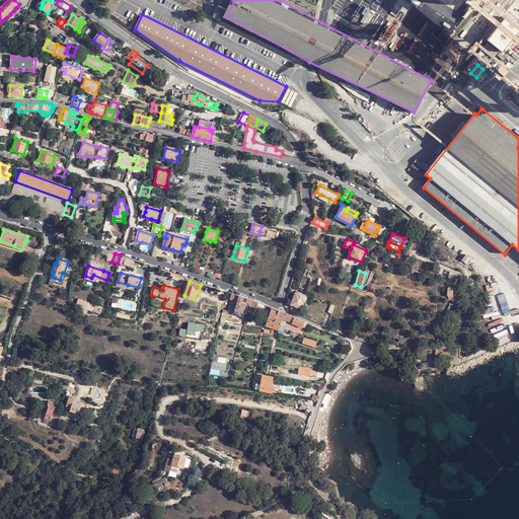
[(237,300),(238,295),(232,293),(230,299),(232,300),(230,306),(234,307),(237,300)]
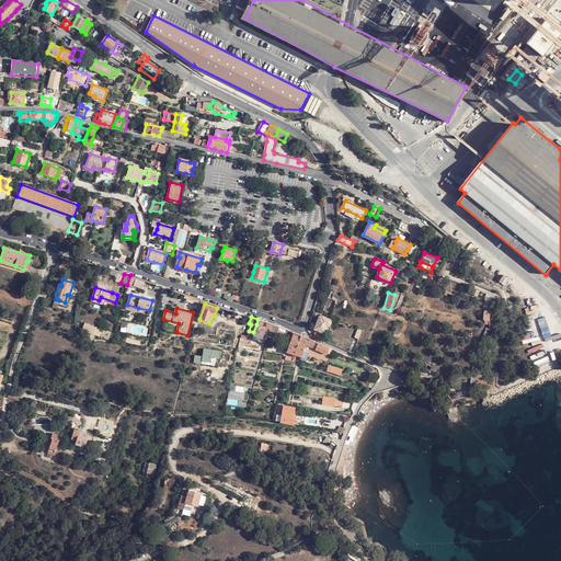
[(316,329),(324,332),(328,325),(330,325),(332,322),(330,320),(323,317),(322,318),(320,318),(316,329)]
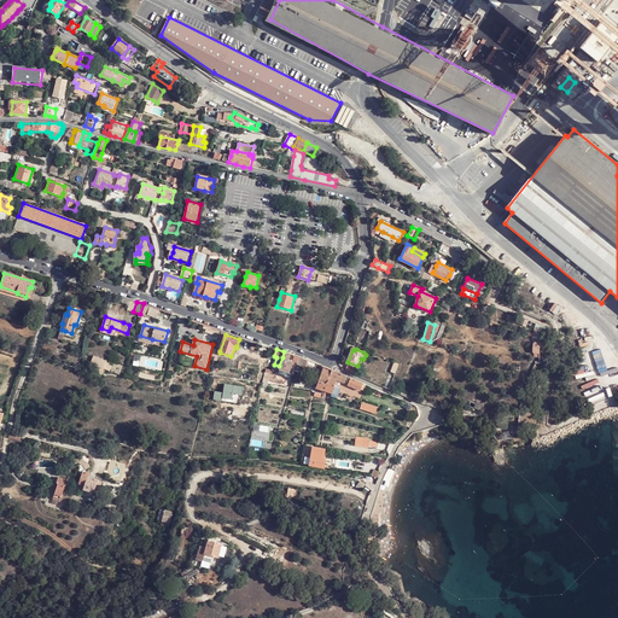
[(108,362),(93,356),(91,363),(104,369),(108,362)]
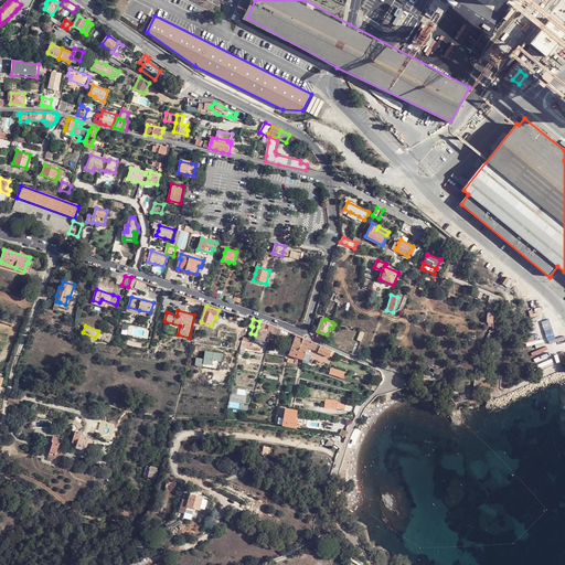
[(262,328),(259,327),(254,341),(263,344),(265,344),(269,333),(264,331),(264,329),(262,328)]
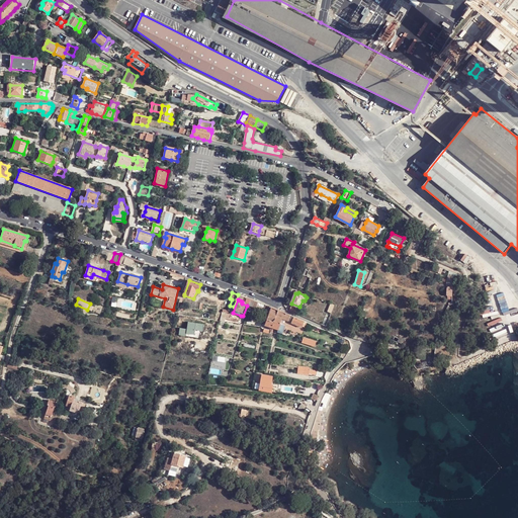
[(250,306),(249,308),(264,312),(266,305),(259,303),(251,299),(249,305),(249,306),(250,306)]
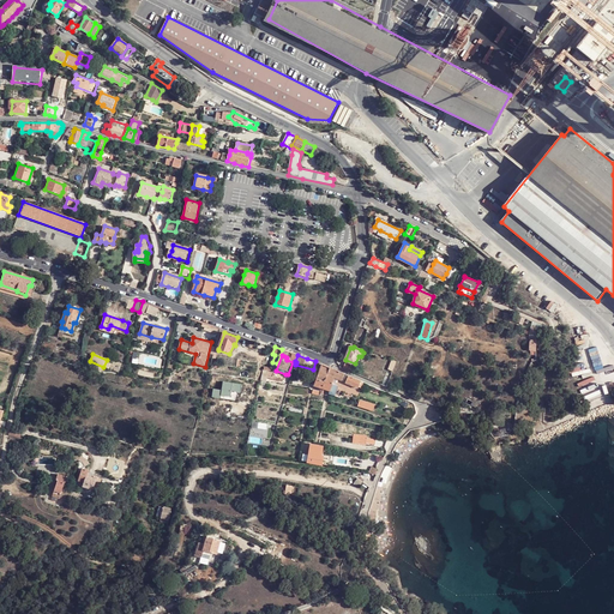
[(385,383),(387,383),(395,363),(391,362),(386,373),(387,373),(384,381),(385,383)]
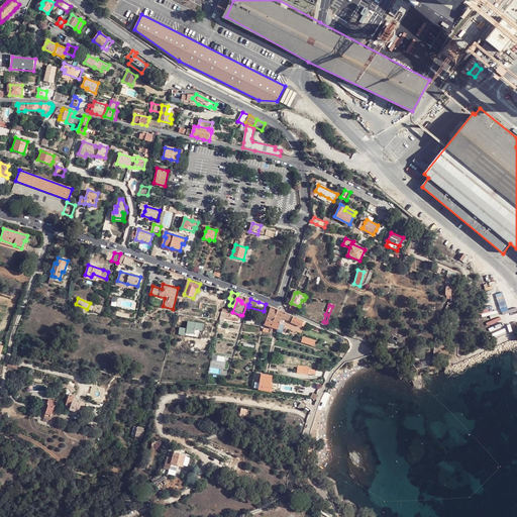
[(270,326),(276,308),(269,306),(263,324),(270,326)]
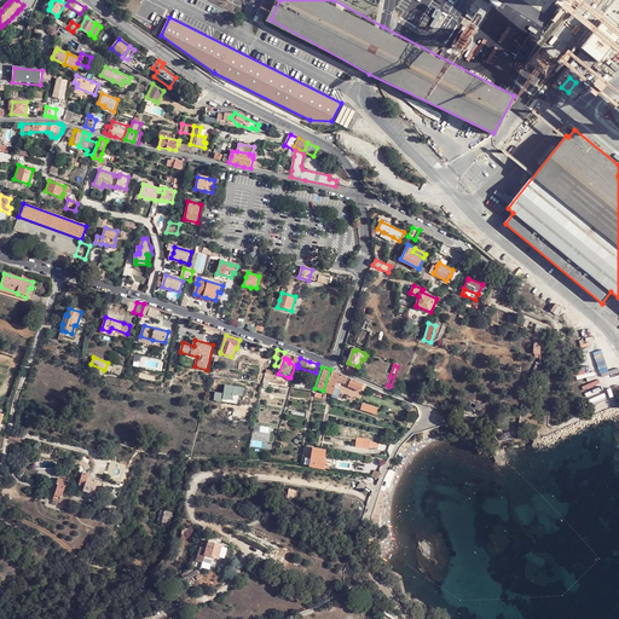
[(348,377),(330,369),(323,391),(327,392),(331,393),(337,380),(346,383),(348,377)]
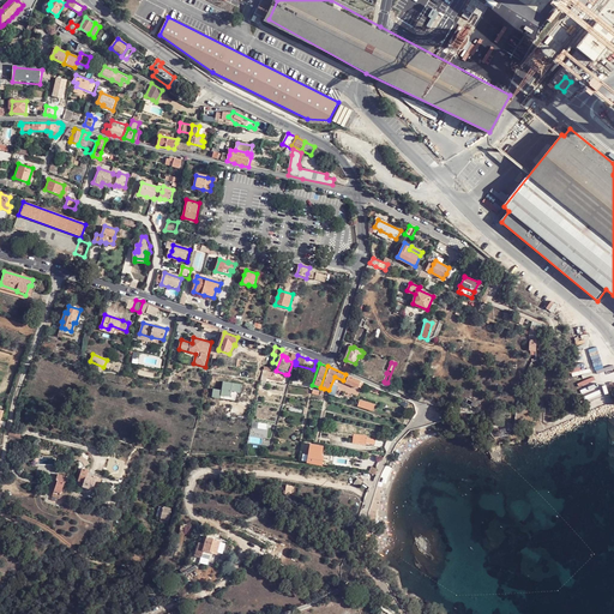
[(361,381),(348,375),(344,383),(359,389),(361,381)]
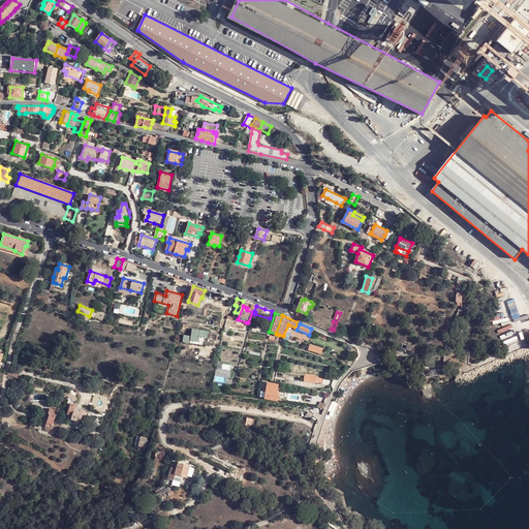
[(268,383),(266,398),(277,400),(278,393),(276,393),(277,384),(268,383)]
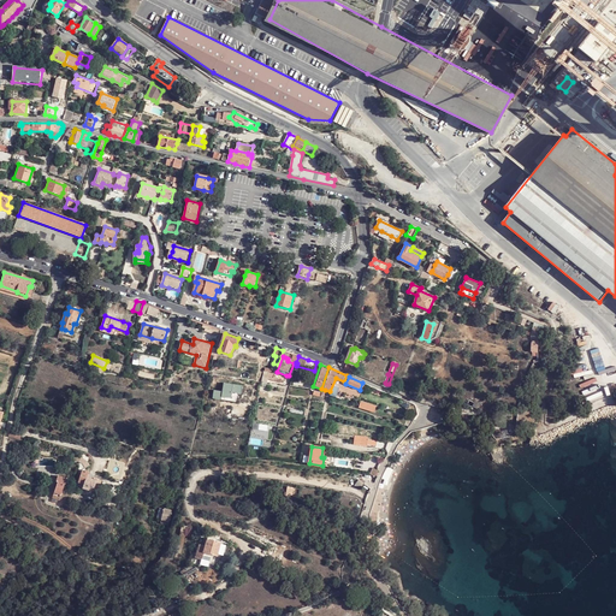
[(391,469),(388,467),(384,474),(384,477),(383,479),(388,481),(390,475),(394,471),(391,469)]
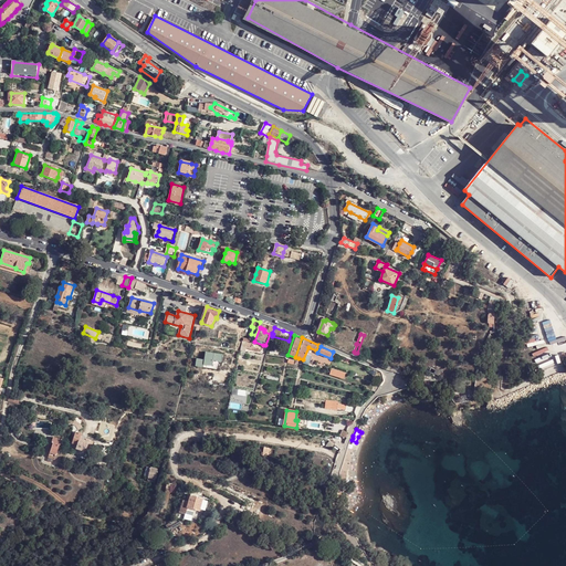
[(82,433),(75,432),(72,443),(77,444),(76,449),(85,451),(88,440),(81,437),(82,433)]
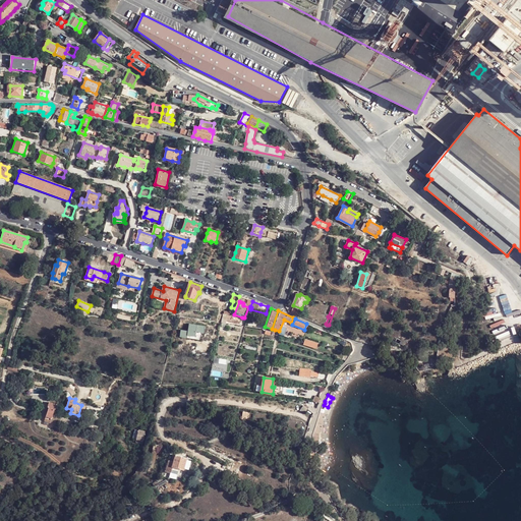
[(52,418),(53,414),(55,410),(49,408),(46,416),(52,418)]
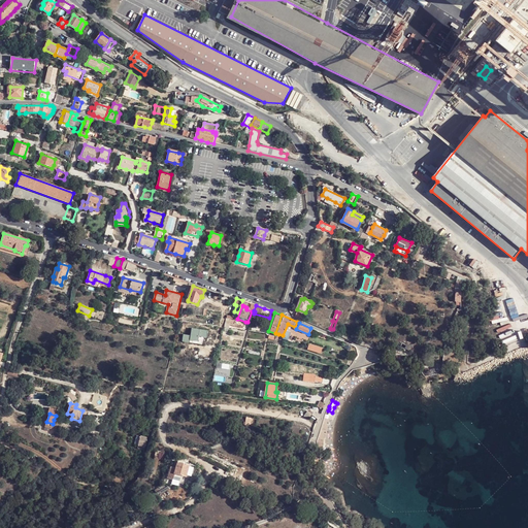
[(330,420),(324,418),(319,436),(318,440),(317,441),(316,450),(322,451),(324,440),(326,439),(326,433),(330,420)]
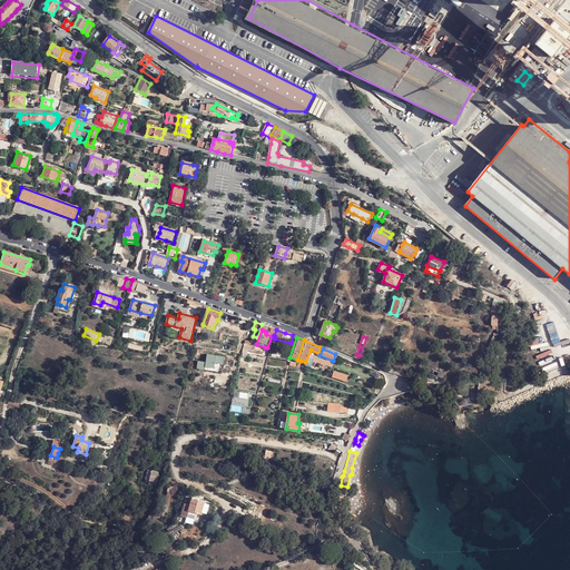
[(192,498),(189,505),(188,512),(200,516),(205,501),(192,498)]
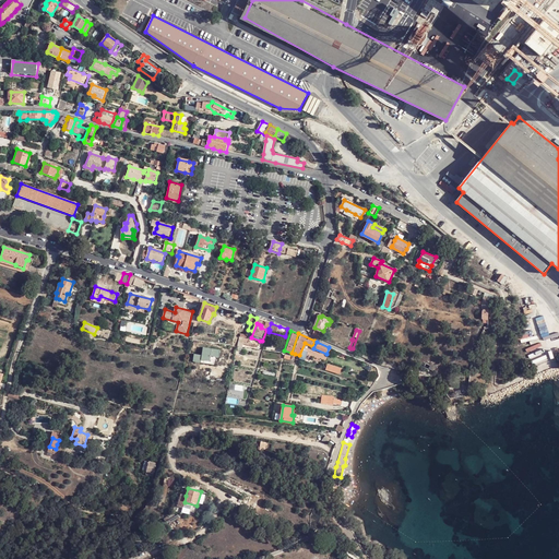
[(159,489),(157,499),(163,500),(166,501),(167,491),(163,490),(159,489)]
